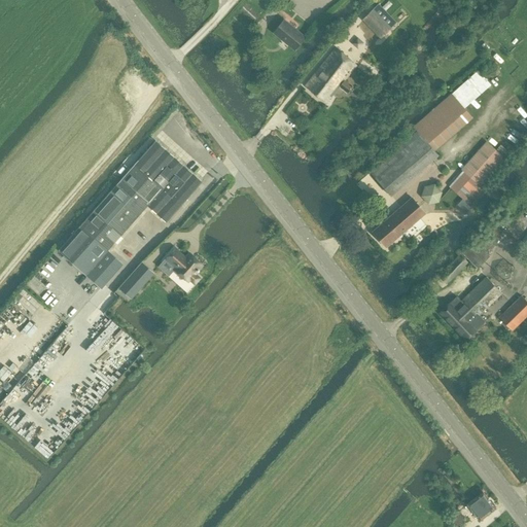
[(380,38),(395,23),(378,4),(371,11),(362,20),(380,38)]
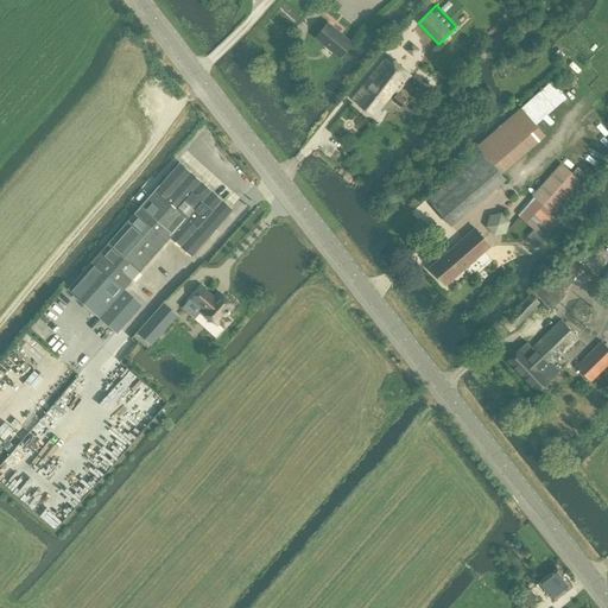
[(340,57),(352,43),(327,23),(315,37),(340,57)]
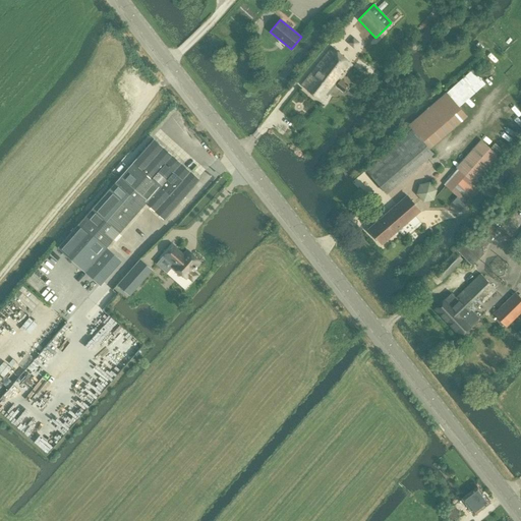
[(341,78),(352,64),(332,47),(301,84),(322,103),(335,85),(343,93),(349,85),(341,78)]
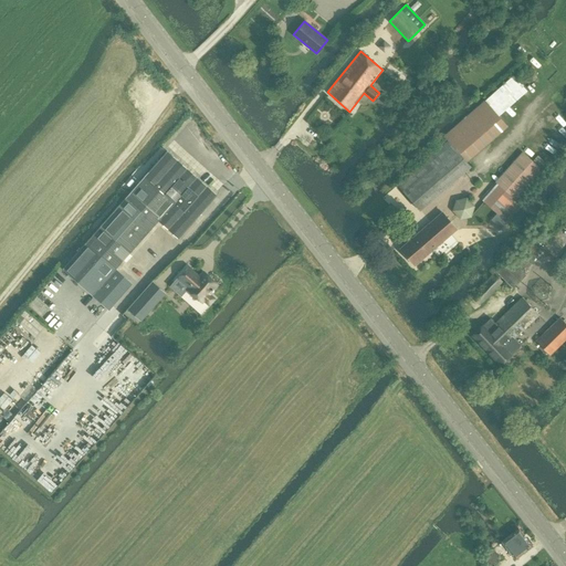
[(470,167),(467,163),(507,127),(484,101),(443,136),(448,142),(398,185),(420,210),(470,167)]
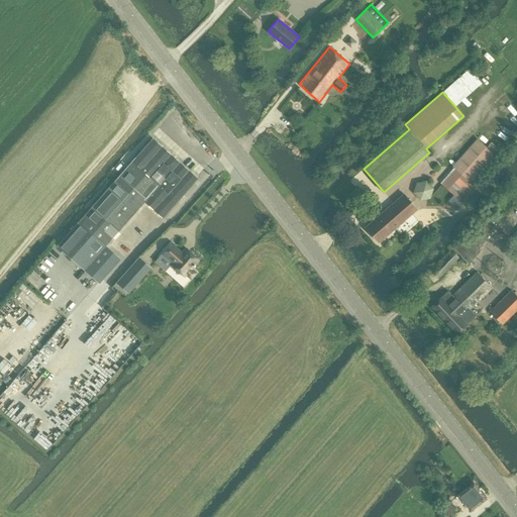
[(143,167),(161,146),(151,138),(134,158),(143,167)]
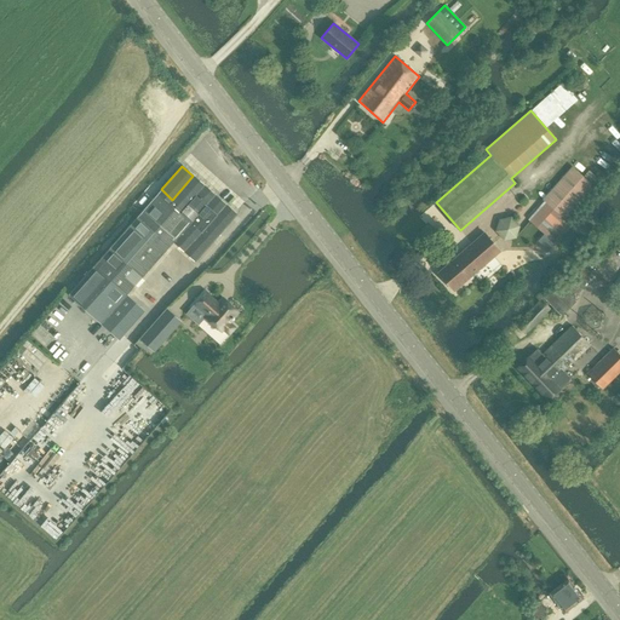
[(566,220),(595,188),(572,166),(526,218),(543,234),(535,241),(549,253),(573,225),(566,220)]
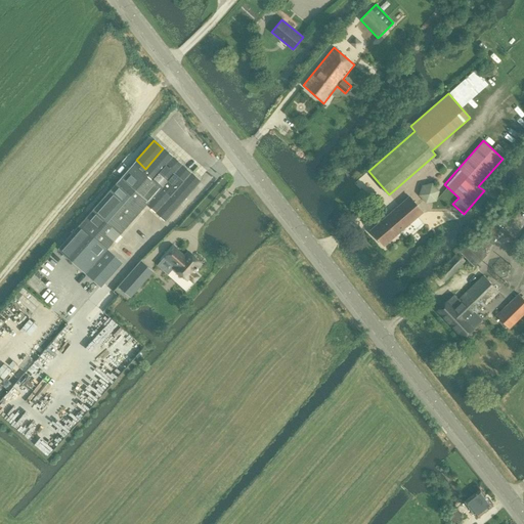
[(163,148),(145,169),(155,176),(172,157),(163,148)]
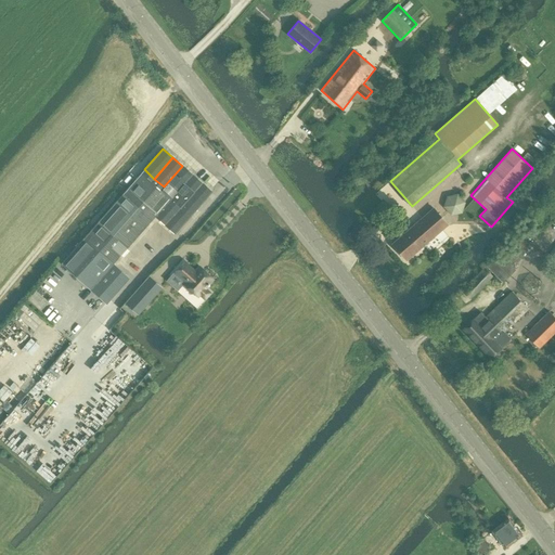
[(157,214),(170,199),(192,175),(182,166),(164,186),(150,203),(130,185),(128,188),(157,214)]
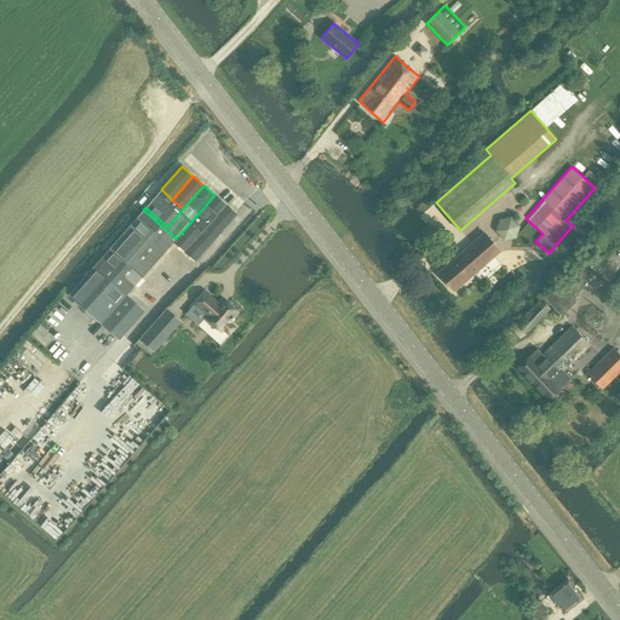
[(183,208),(172,200),(161,189),(145,207),(167,227),(183,208)]
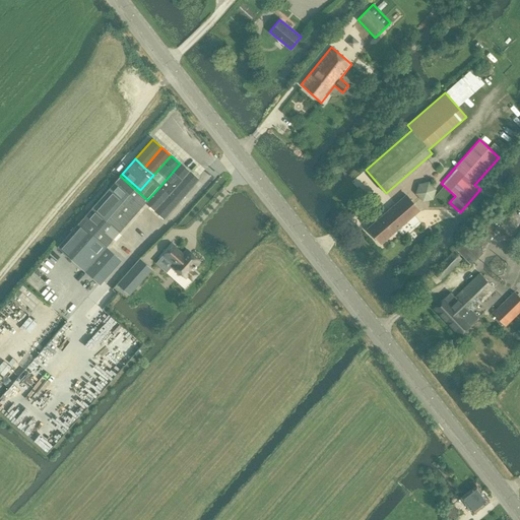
[(169,195),(189,172),(180,164),(159,187),(169,195)]
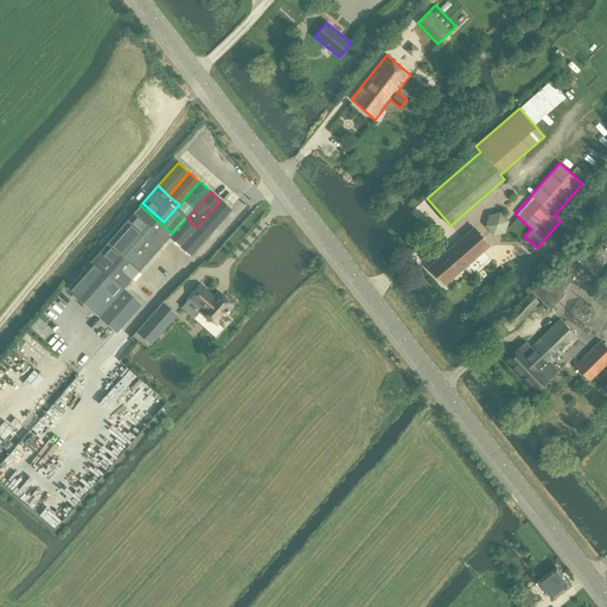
[(208,237),(231,210),(221,200),(197,228),(208,237)]
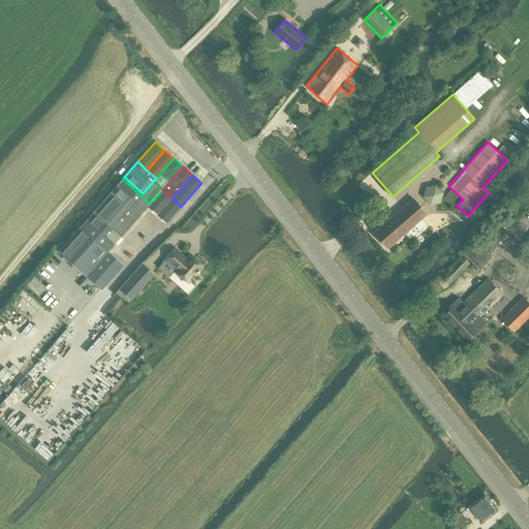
[(148,206),(150,204),(122,179),(117,185),(145,210),(148,206)]
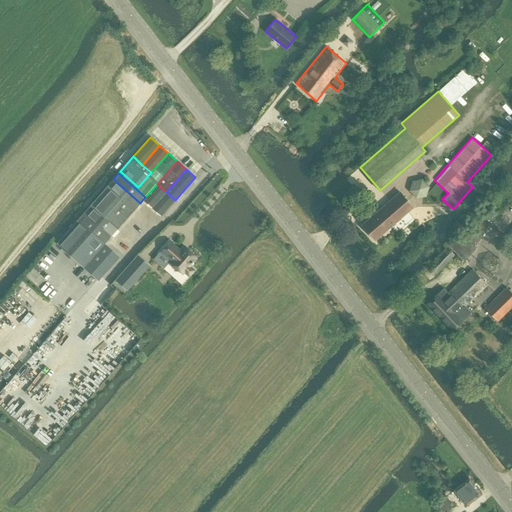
[(134,209),(140,203),(113,179),(108,185),(134,209)]
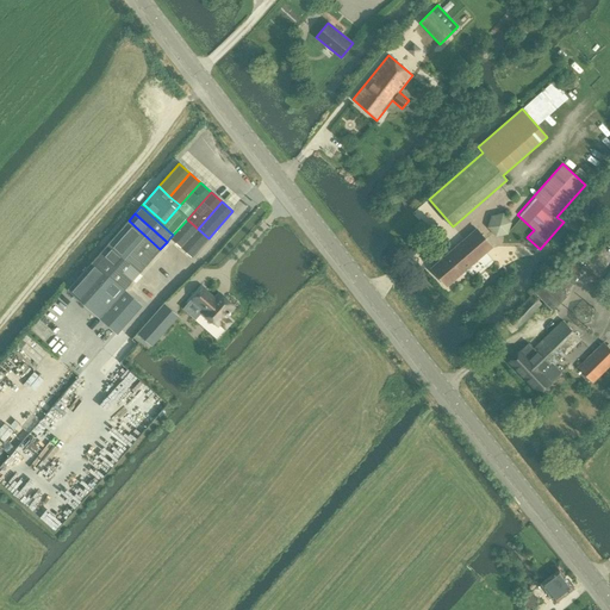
[(491,216),(487,228),(496,237),(508,235),(511,223),(503,213),(491,216)]
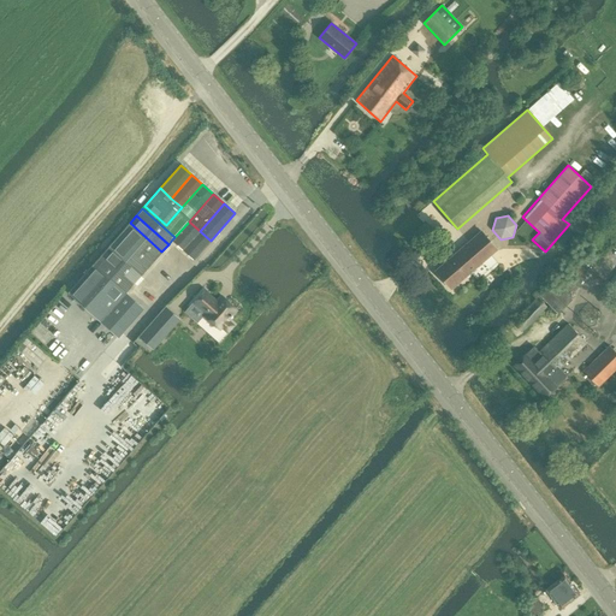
[(183,249),(200,231),(189,221),(175,237),(172,240),(183,249)]
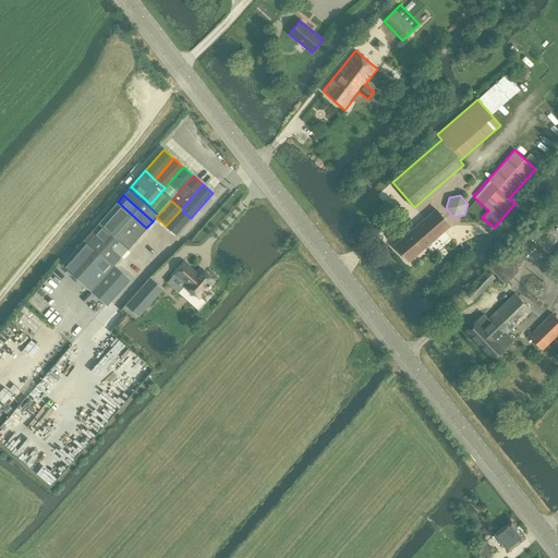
[(137,239),(146,228),(118,202),(108,213),(137,239)]
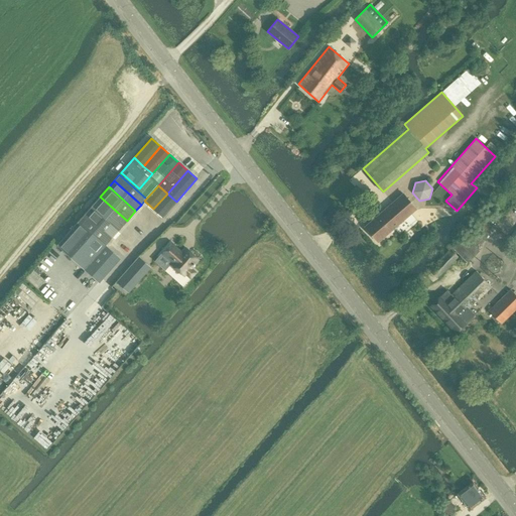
[(162,217),(176,202),(167,194),(153,209),(162,217)]
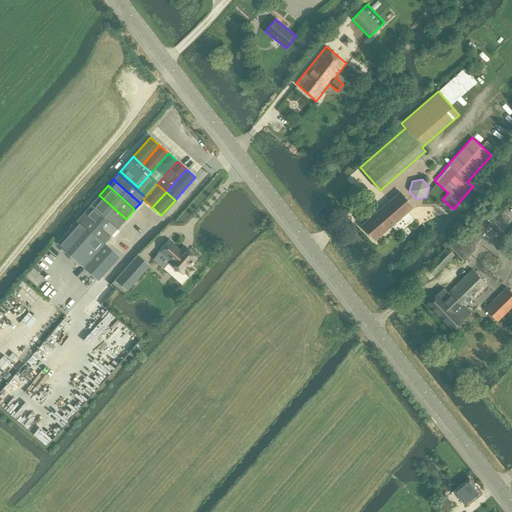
[(375,240),(413,207),(399,192),(362,225),(375,240)]
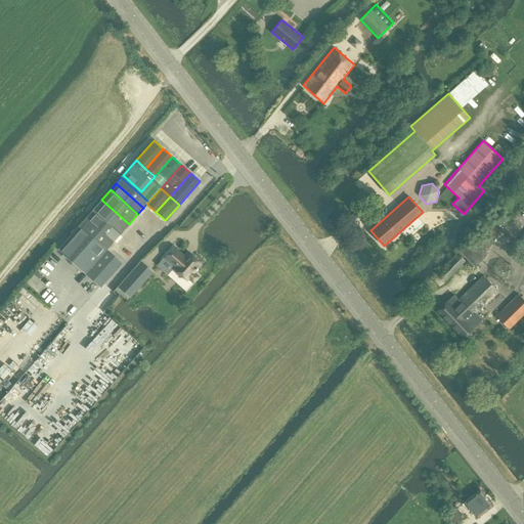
[(120,233),(129,224),(101,200),(92,210),(120,233)]
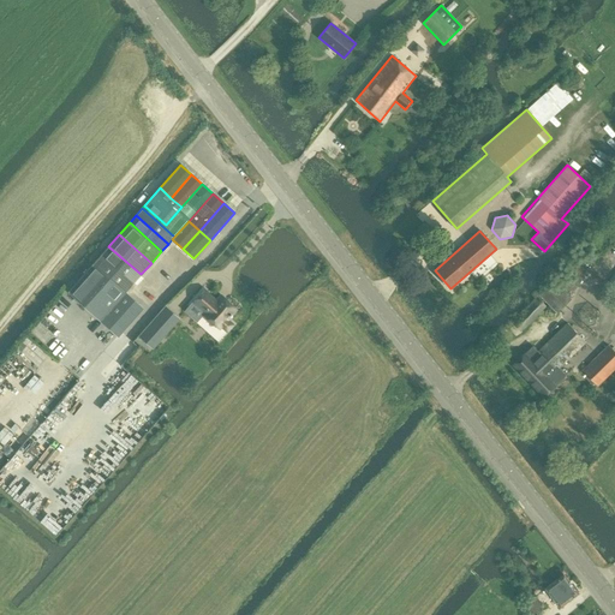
[(132,284),(141,274),(108,246),(100,256),(132,284)]
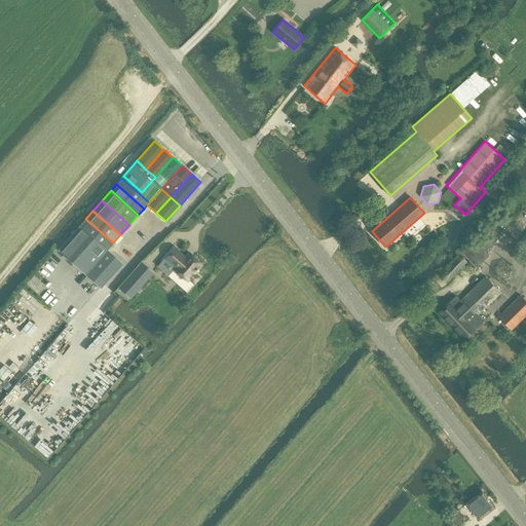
[(504,229),(510,222),(497,212),(491,219),(504,229)]
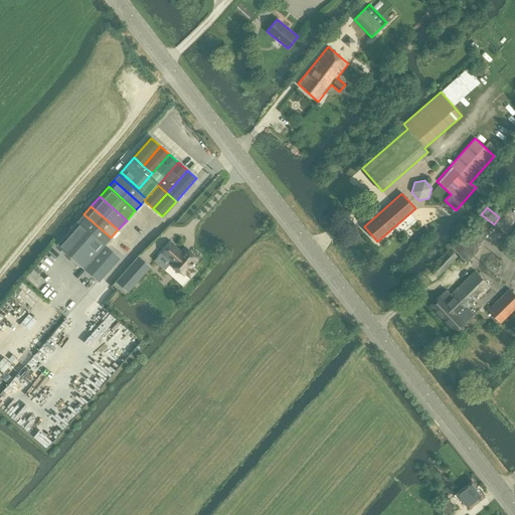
[(105,245),(105,244),(111,237),(83,214),(77,221),(105,245)]
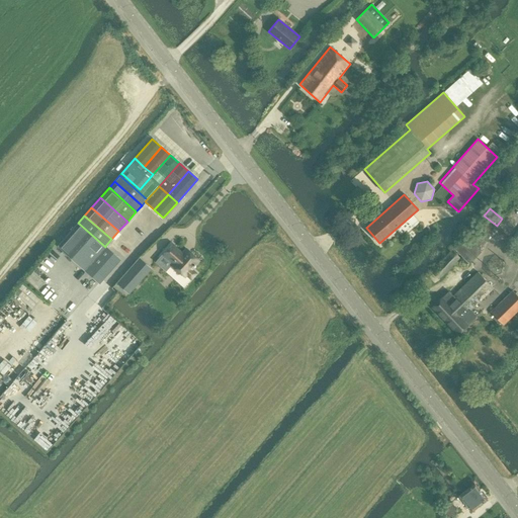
[(120,260),(105,246),(105,247),(78,223),(58,246),(99,283),(120,260)]
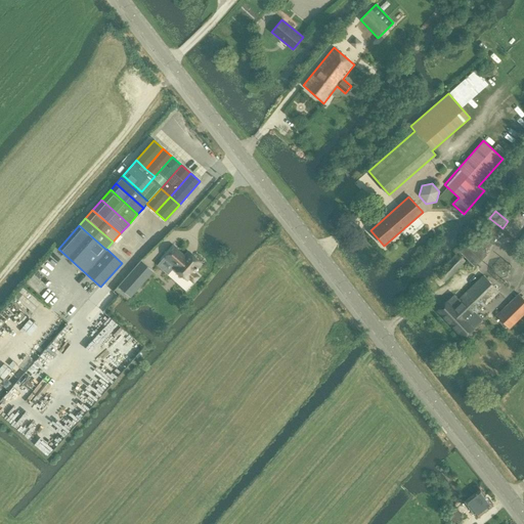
[(474,266),(486,254),(472,239),(460,251),(474,266)]
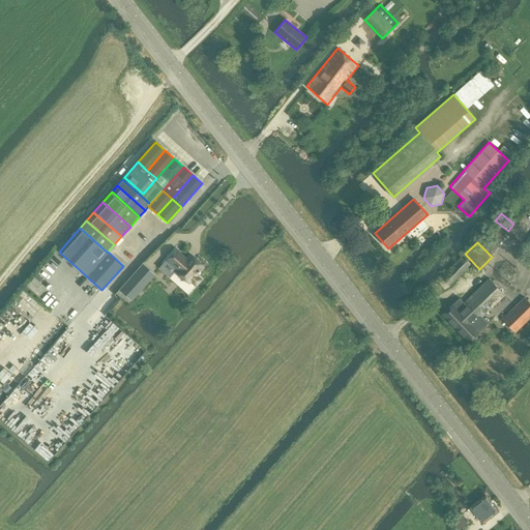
[(189,254),(186,258),(176,249),(167,260),(176,269),(175,271),(189,284),(190,282),(196,286),(201,280),(197,275),(204,266),(189,254)]
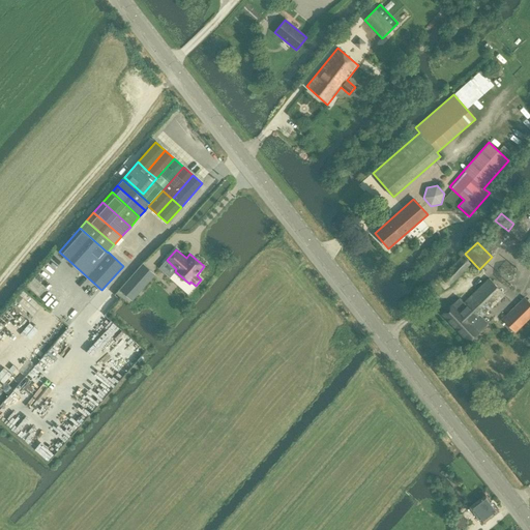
[(449,286),(470,263),(463,256),(455,263),(441,277),(449,286)]
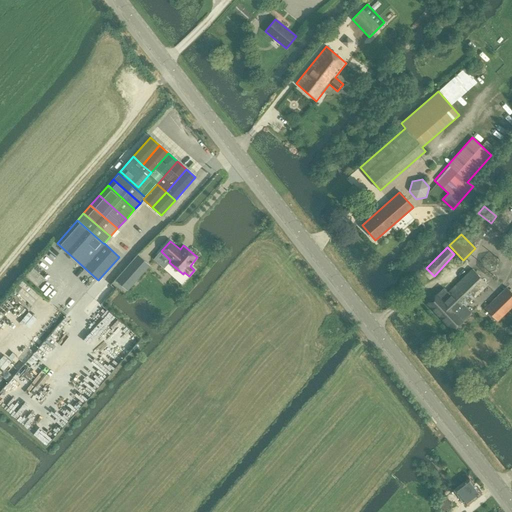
[(126,267),(115,280),(125,288),(135,276),(126,267)]
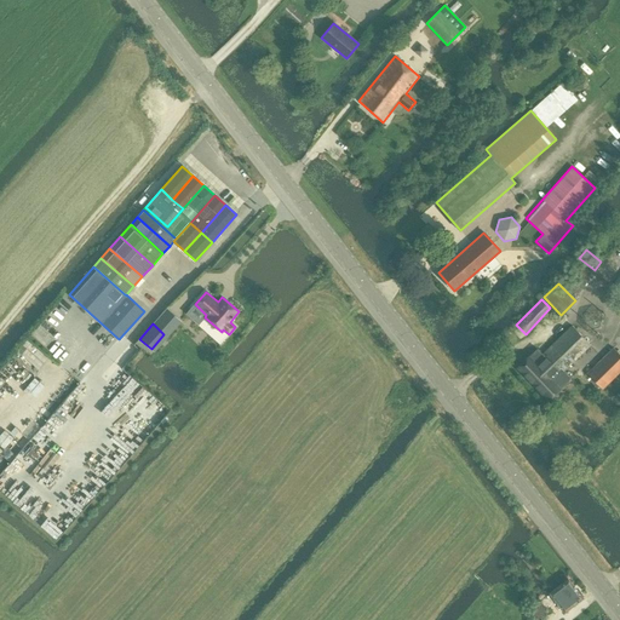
[(563,371),(590,344),(572,326),(543,355),(537,349),(518,367),(549,400),(570,378),(563,371)]
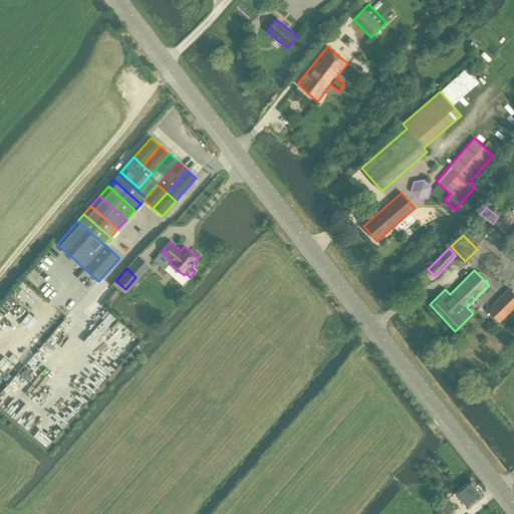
[(499,322),(513,307),(513,294),(508,288),(486,309),(499,322)]
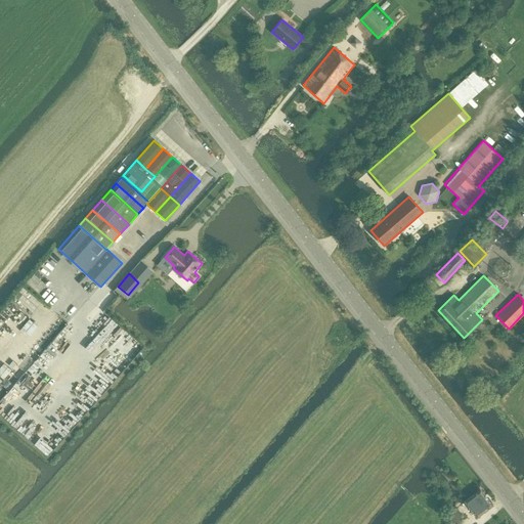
[(477,517),(492,505),(480,489),(465,501),(477,517)]
